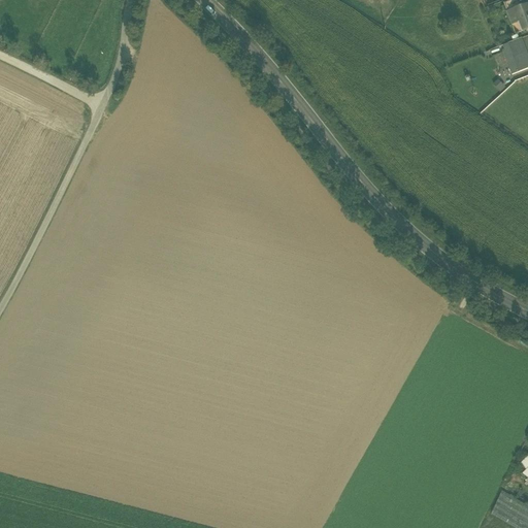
[(514,0),(504,4),(507,12),(518,8),(514,0)]
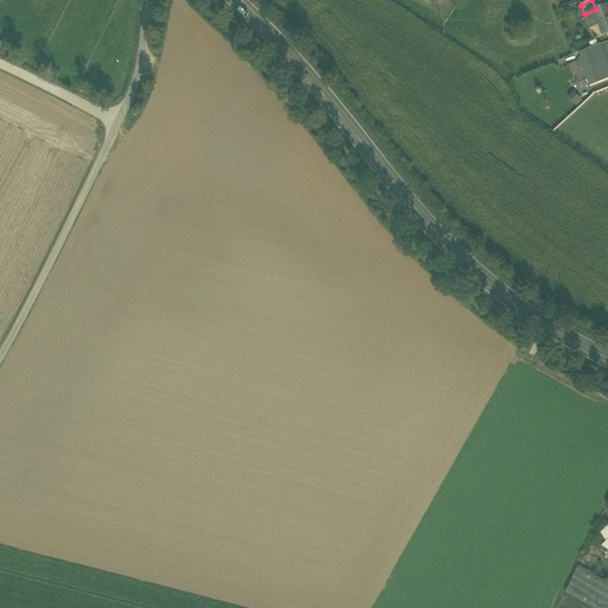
[(599,26),(602,37),(607,35),(607,33),(607,5),(596,10),(584,14),(589,30),(599,26)]
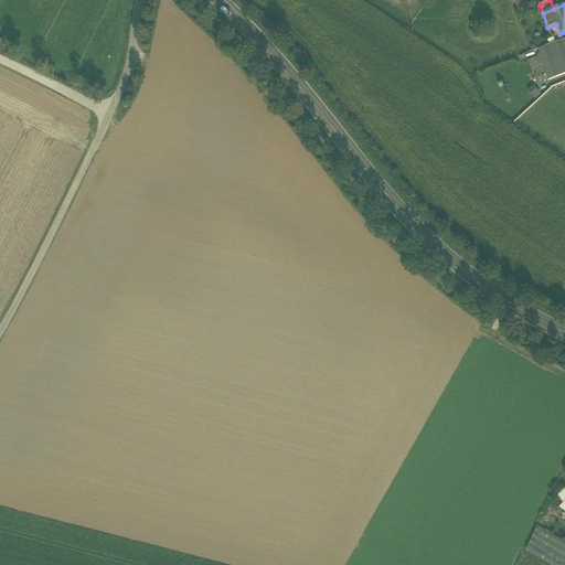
[(557,42),(544,46),(556,77),(564,74),(564,63),(557,42)]
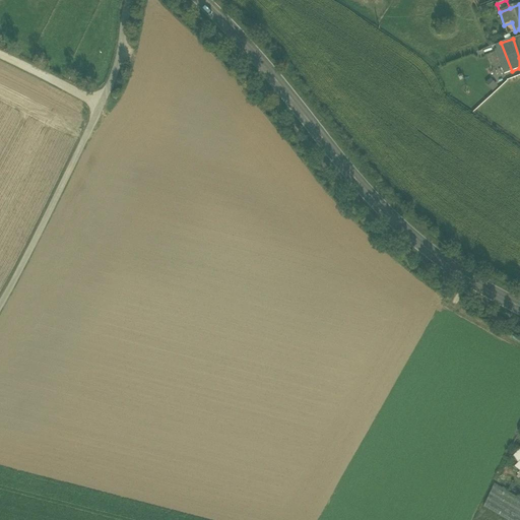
[(505,74),(512,71),(501,43),(494,46),(504,73),(504,74),(505,74)]
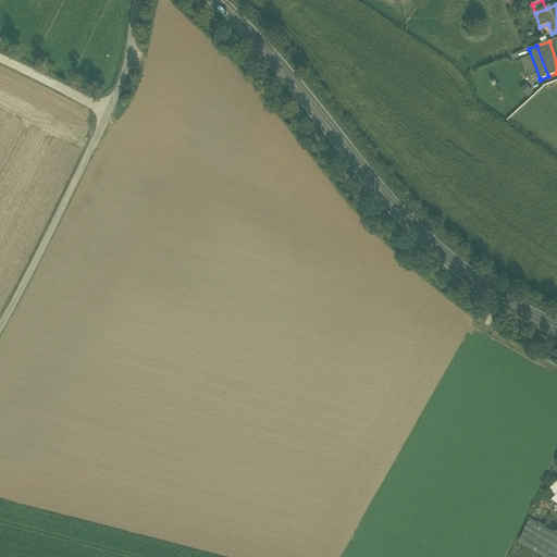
[(518,543),(542,556),(556,556),(556,533),(530,517),(518,543)]
